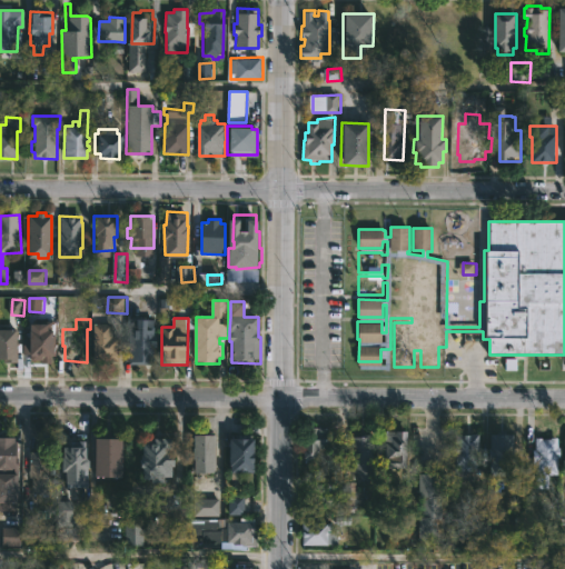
[(156,327),(156,333),(157,333),(156,365),(130,365),(131,328),(134,328),(134,319),(156,319),(156,327)]
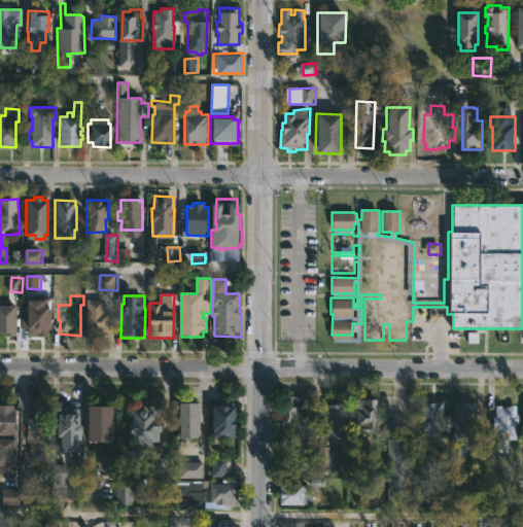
[(49,299),(49,311),(54,311),(54,329),(47,329),(47,337),(37,337),(37,334),(29,334),(27,329),(24,329),(25,306),(31,306),(31,301),(40,301),(40,299),(49,299)]
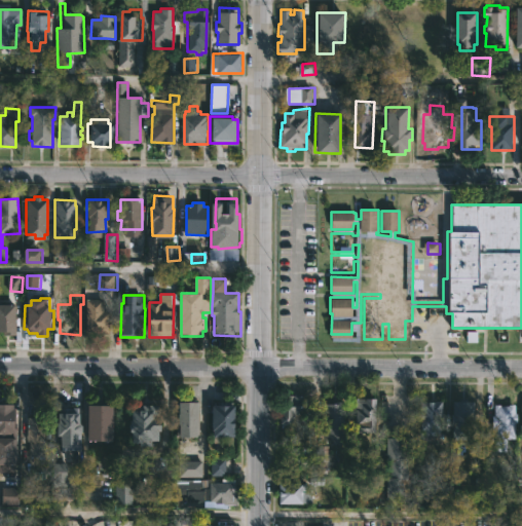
[(105,299),(104,311),(111,311),(110,333),(86,333),(87,299),(105,299)]
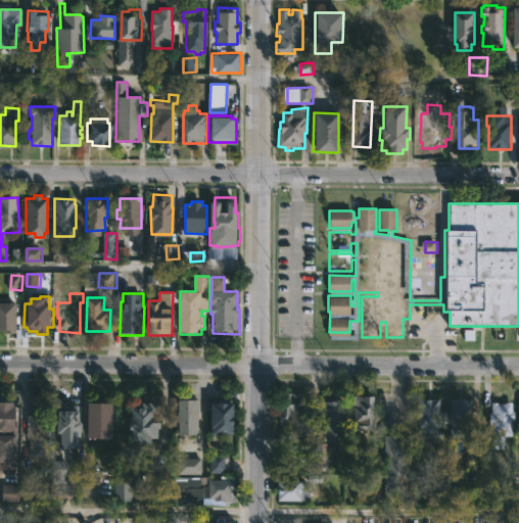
[(0,303),(15,303),(15,333),(2,333),(2,331),(0,331),(0,303)]
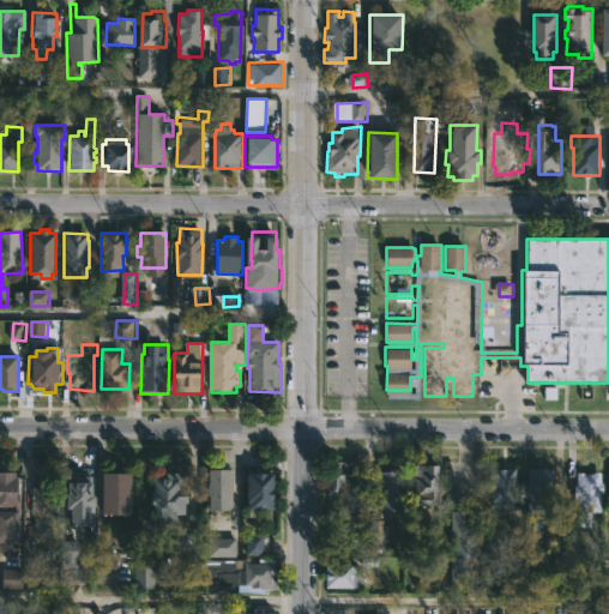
[(354,463),(353,487),(345,486),(345,495),(329,494),(329,462),(354,463)]
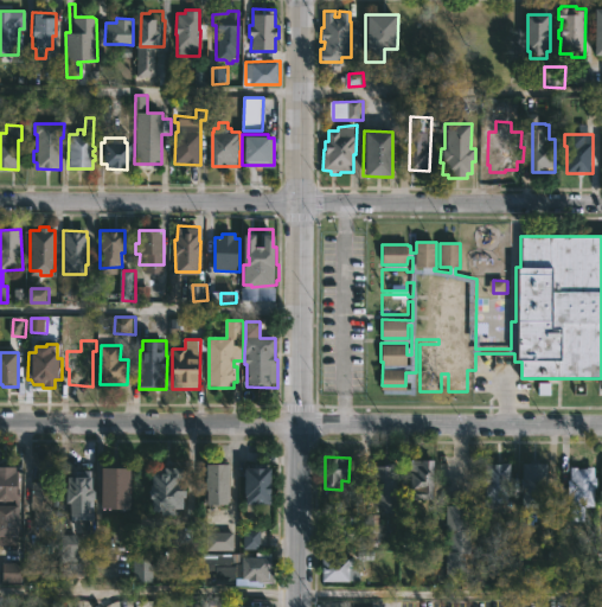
[(435,500),(407,500),(407,487),(410,487),(410,460),(435,461),(435,500)]
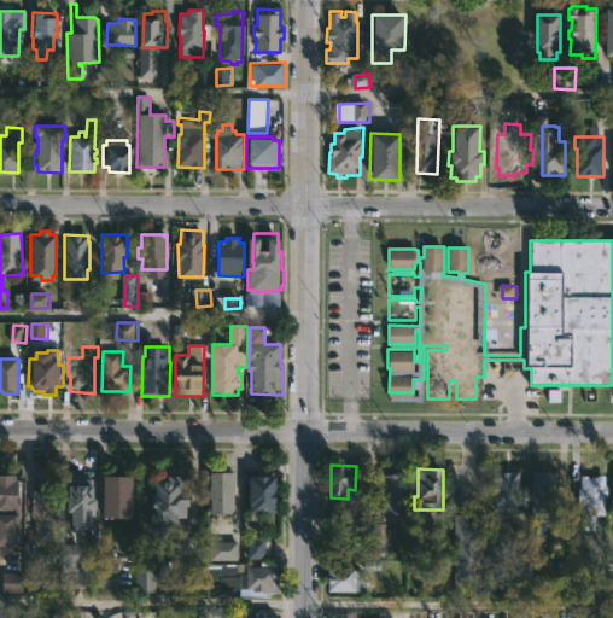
[(404,478),(403,522),(386,522),(386,514),(380,514),(381,471),(407,472),(407,478),(404,478)]
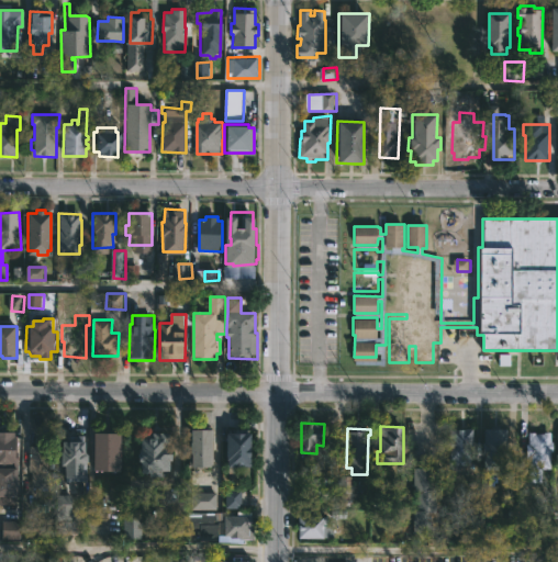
[(196,467),(190,467),(190,429),(214,429),(214,463),(211,463),(211,467),(196,467)]
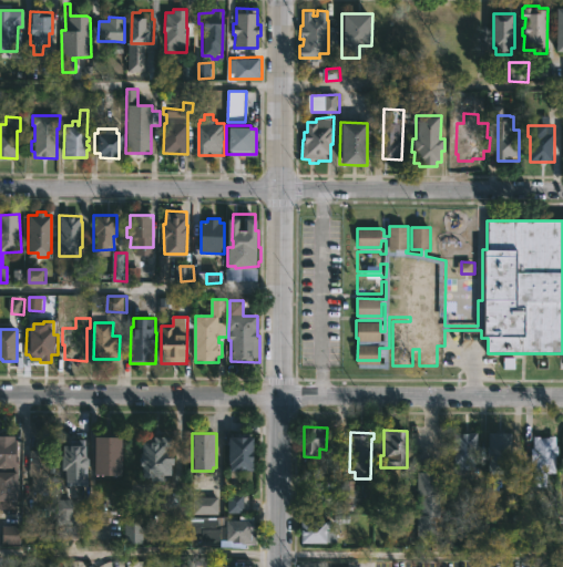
[(253,433),(253,471),(229,471),(228,436),(232,436),(232,433),(253,433)]
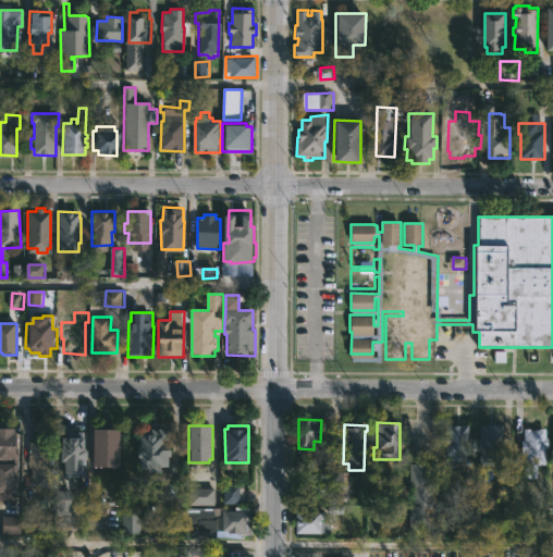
[(469,425),(469,461),(452,461),(452,456),(445,456),(445,425),(469,425)]
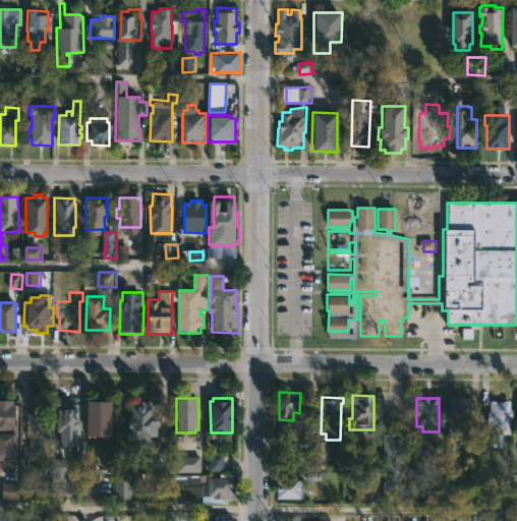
[(469,399),(469,422),(467,422),(466,441),(452,441),(452,437),(449,436),(449,422),(447,422),(448,398),(469,399)]
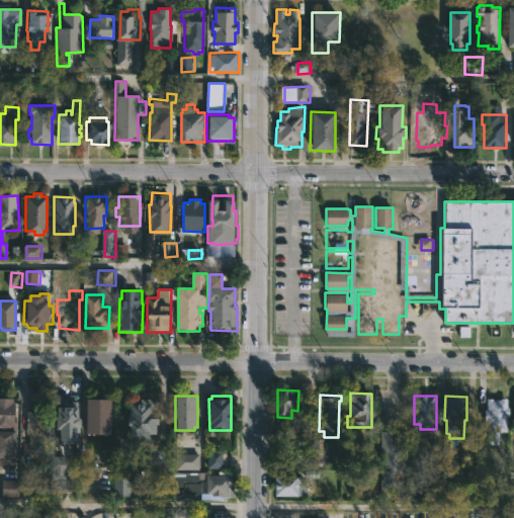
[(0,398),(13,399),(13,417),(15,417),(15,433),(0,433),(0,398)]
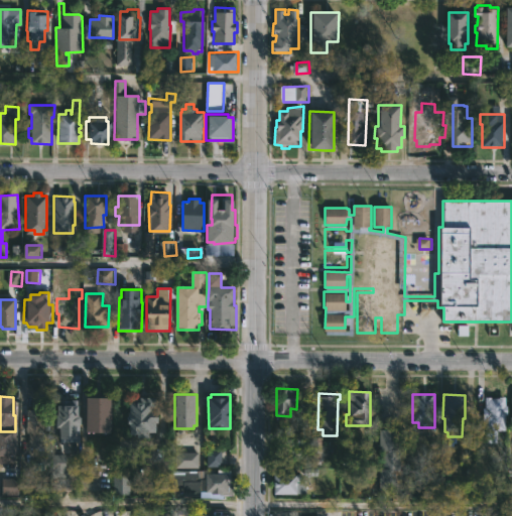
[(98,433),(84,433),(84,397),(109,398),(109,433),(98,433)]
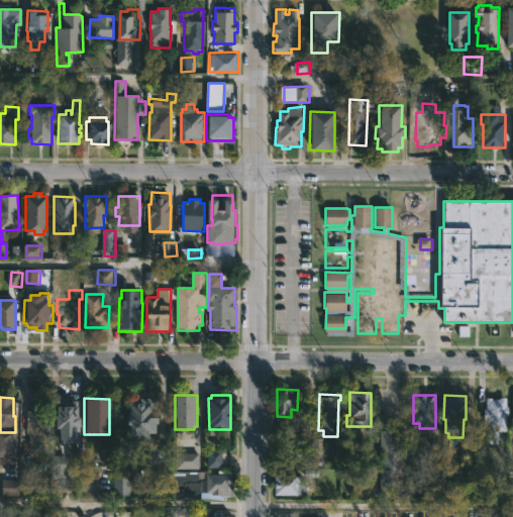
[(157,398),(157,433),(148,433),(147,435),(129,435),(129,425),(125,425),(126,414),(128,414),(128,404),(137,405),(137,398),(157,398)]
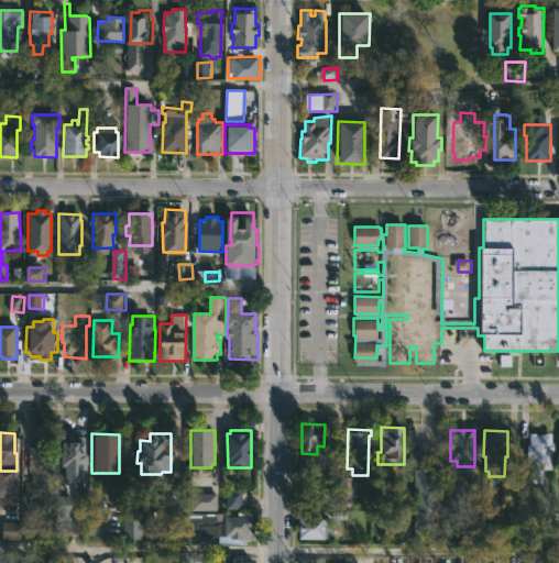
[(548,434),(548,445),(551,445),(550,470),(544,470),(544,484),(530,484),(530,464),(528,464),(529,434),(548,434)]
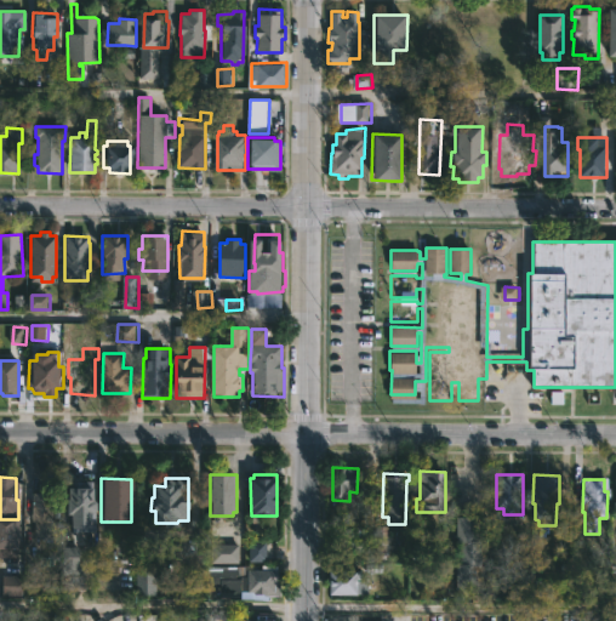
[(91,503),(91,510),(95,510),(95,529),(85,529),(85,531),(66,529),(67,516),(62,516),(62,500),(64,500),(64,489),(70,489),(70,482),(92,482),(92,491),(89,491),(89,500),(91,503)]
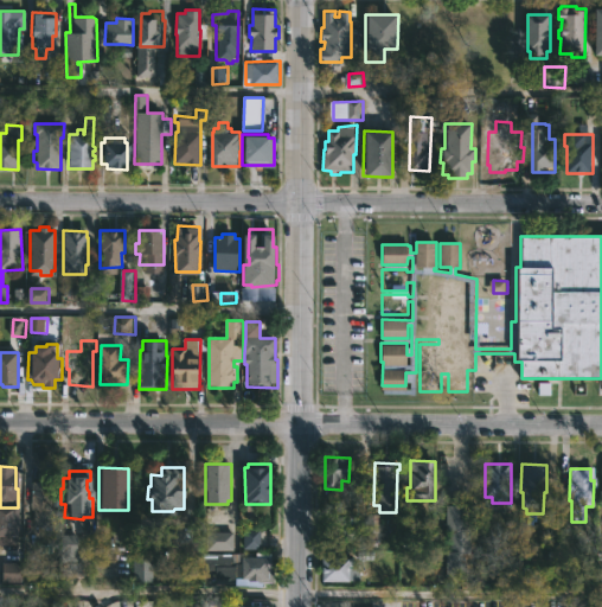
[(52,483),(52,528),(34,528),(34,509),(31,509),(32,481),(52,483)]
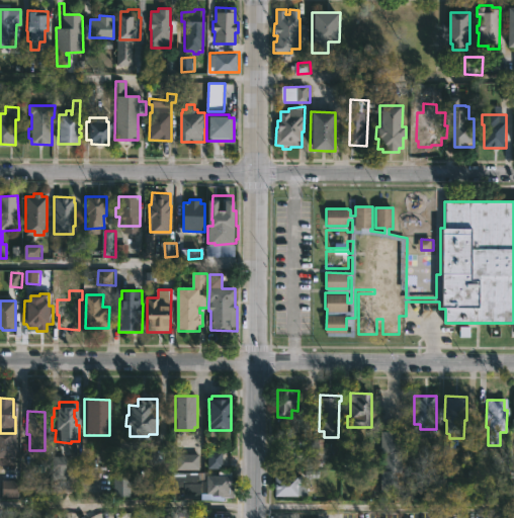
[(18,431),(0,431),(0,464),(18,464),(18,431)]
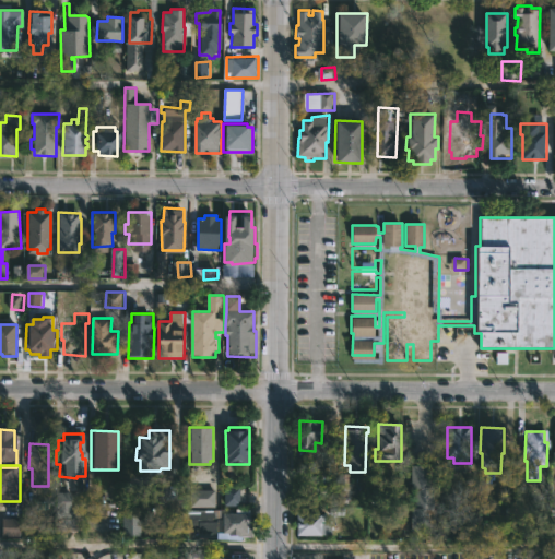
[(435,486),(434,511),(432,510),(430,532),(410,531),(410,509),(415,509),(415,489),(412,489),(412,466),(433,466),(432,486),(435,486)]
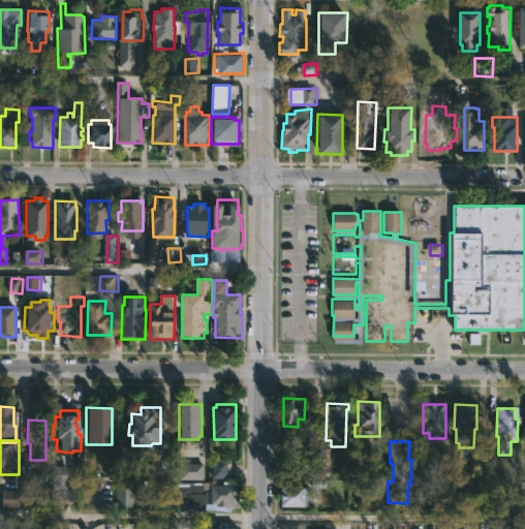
[(215,462),(229,462),(228,478),(214,478),(215,462)]
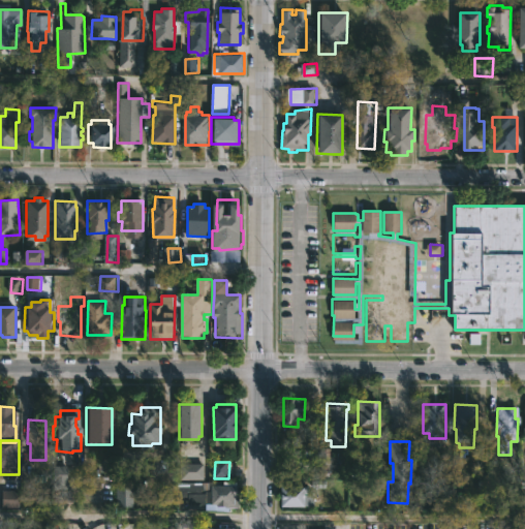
[(114,507),(100,507),(100,463),(118,463),(118,469),(114,470),(114,507)]
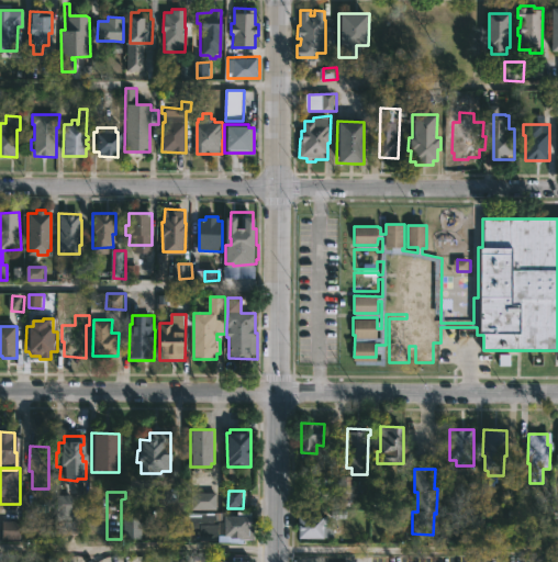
[(192,492),(219,492),(219,510),(192,509),(192,492)]
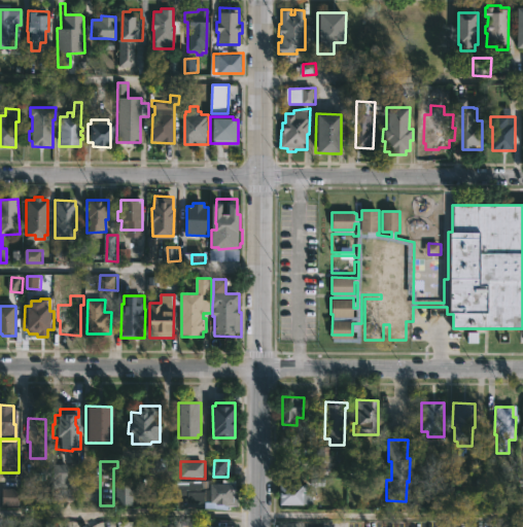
[(67,487),(53,487),(53,464),(67,464),(67,487)]
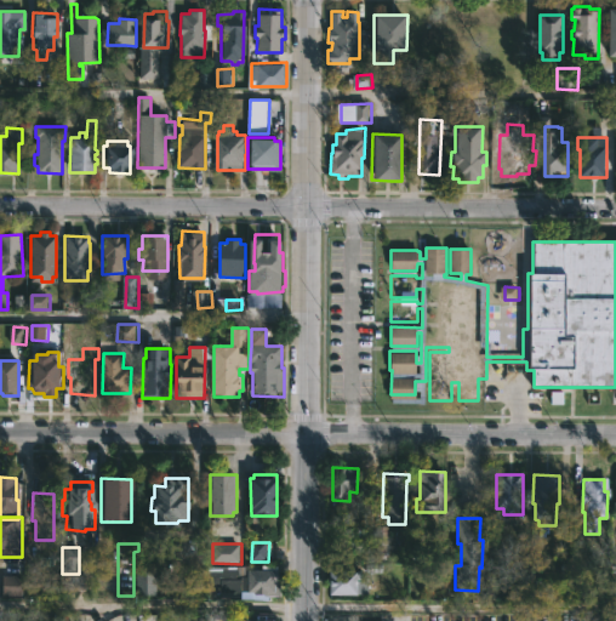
[(249,568),(249,570),(283,571),(283,597),(261,596),(261,600),(243,600),(243,593),(221,593),(221,590),(207,590),(209,567),(249,568)]
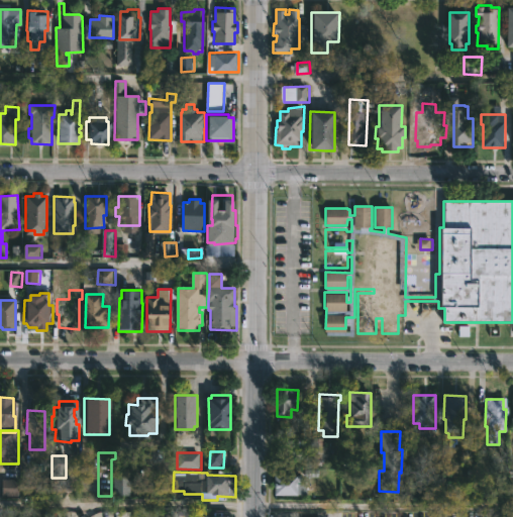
[(134,496),(115,496),(115,476),(134,476),(134,496)]
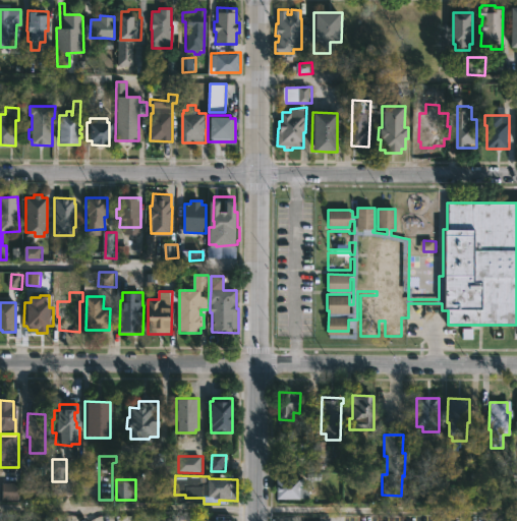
[(301,479),(301,486),(311,486),(311,499),(279,499),(279,479),(301,479)]
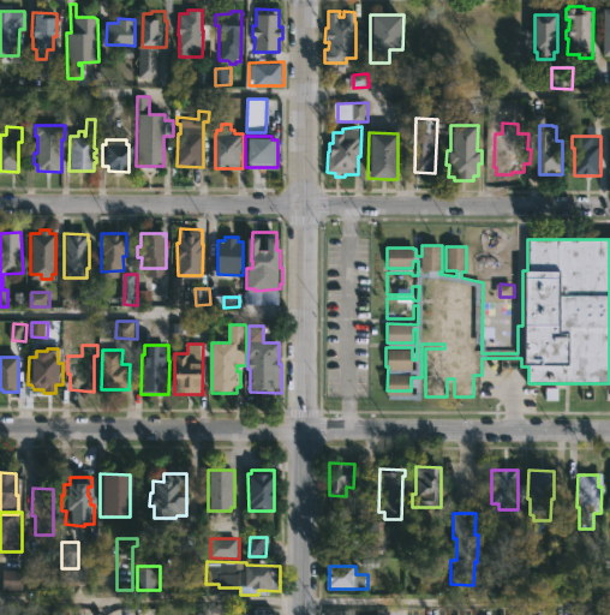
[(27,591),(27,571),(6,571),(6,590),(27,591)]
